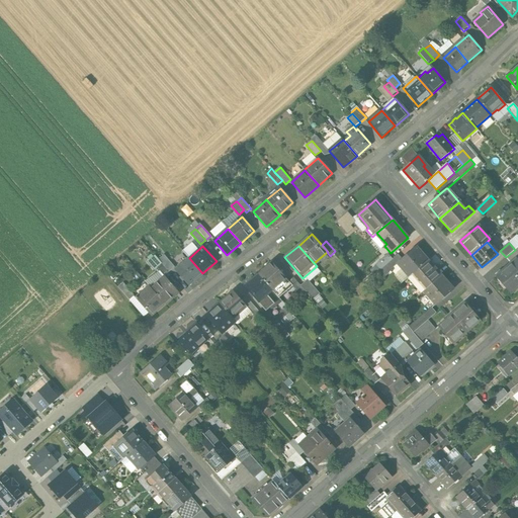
[(401,259),(397,263),(397,264),(403,271),(406,268),(412,275),(414,273),(428,261),(416,247),(401,259)]
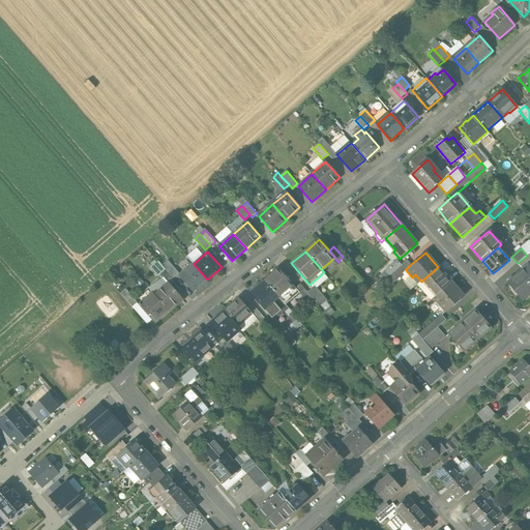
[(396,261),(384,271),(389,276),(401,266),(396,261)]
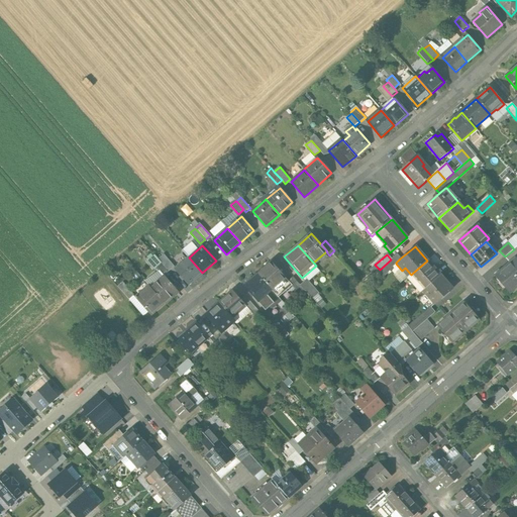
[(380,270),(378,271),(383,277),(391,270),(390,269),(396,264),(396,263),(400,259),(397,254),(391,260),(380,270)]
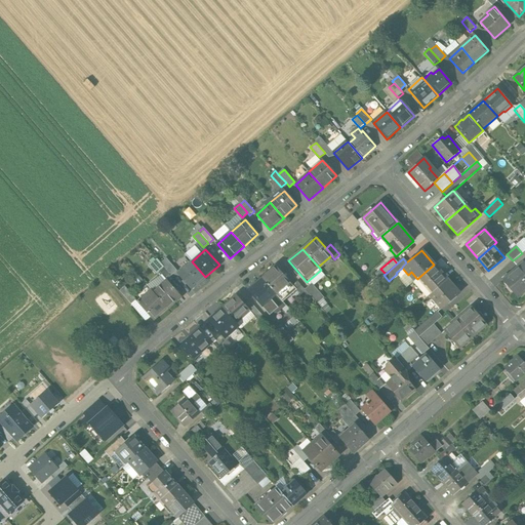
[(176,270),(166,259),(161,264),(171,275),(176,270)]
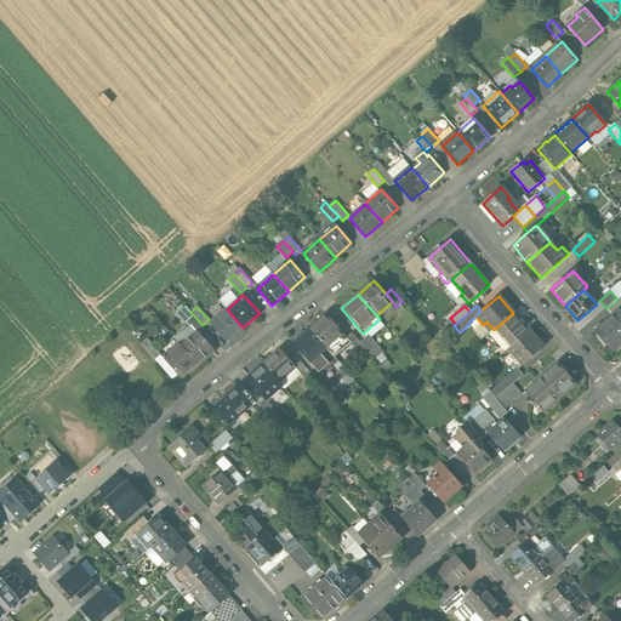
[(227,309),(210,324),(226,342),(243,328),(227,309)]
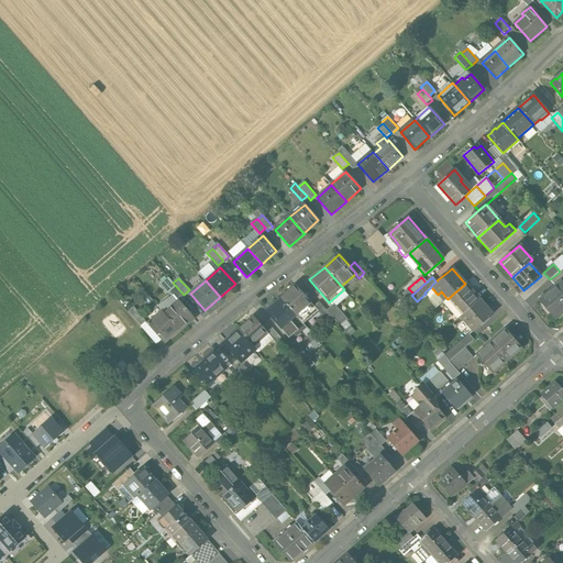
[(562,285),(561,283),(539,301),(554,319),(562,310),(562,285)]
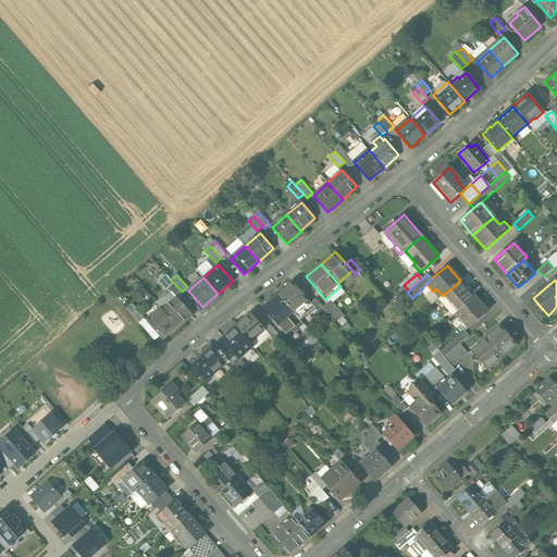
[(474,297),(460,281),(445,294),(459,310),(474,297)]
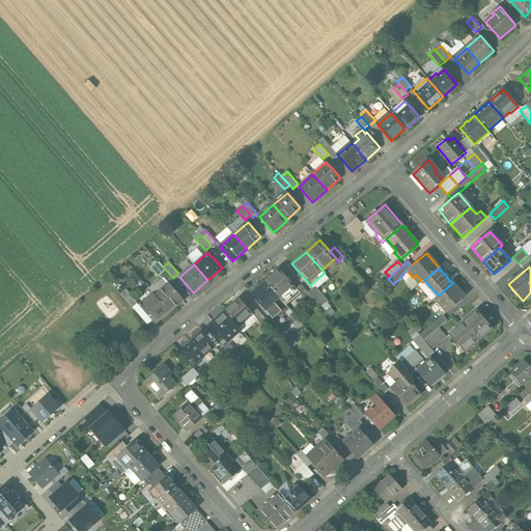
[(297,288),(280,269),(266,281),(279,298),(286,305),(300,294),(301,292),(297,288)]
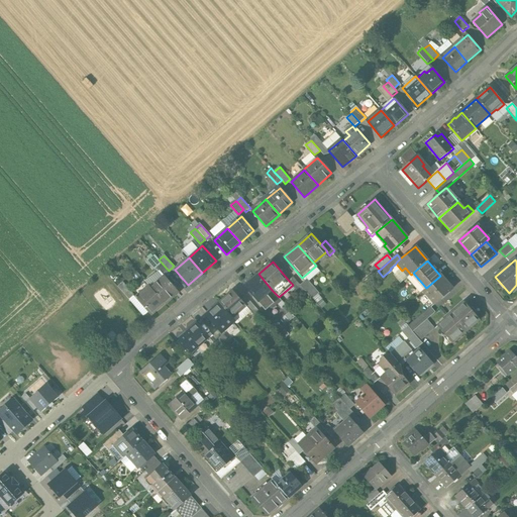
[(272,290),(259,274),(243,286),(266,310),(274,303),(267,295),(272,290)]
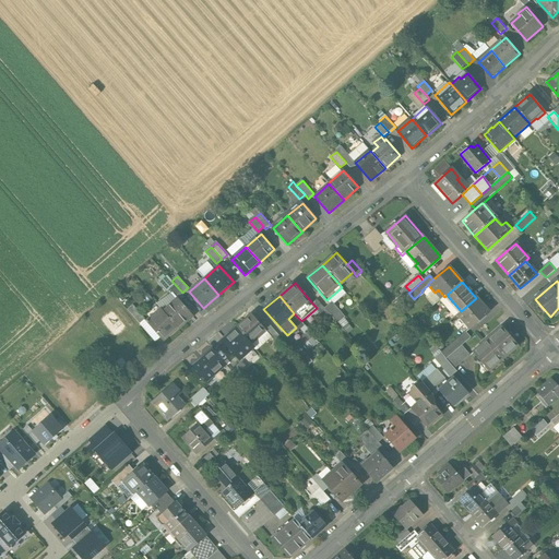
[(461,311),(456,314),(470,330),(489,312),(476,298),(461,311)]
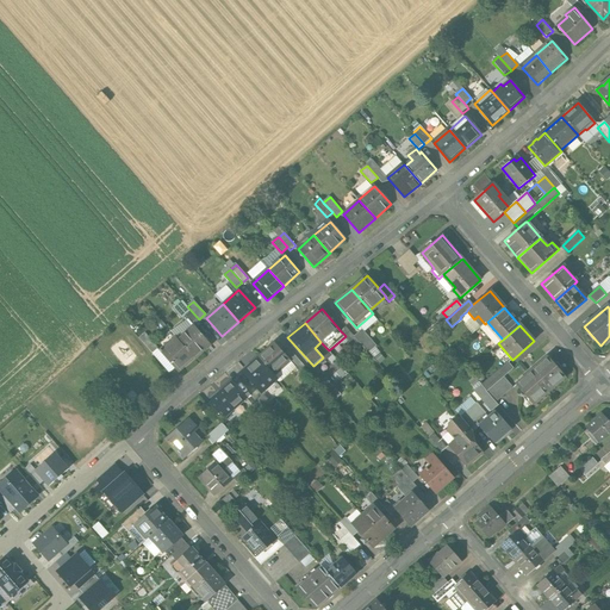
[(354,336),(347,327),(341,331),(346,336),(344,337),(354,348),(360,343),(354,336)]
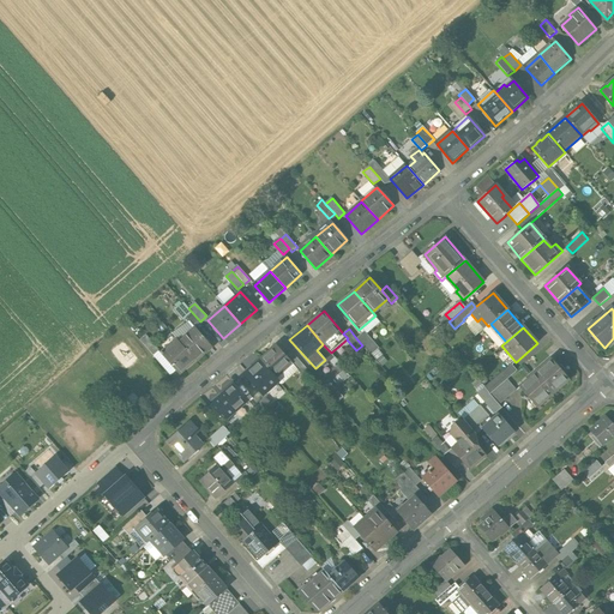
[(211,347),(198,331),(191,337),(188,335),(180,342),(196,360),(211,347)]
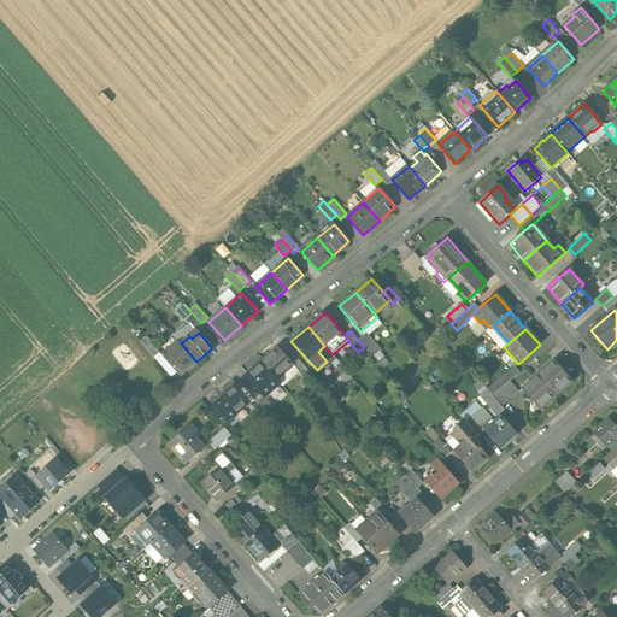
[(381,350),(366,333),(358,340),(364,347),(372,357),(381,350)]
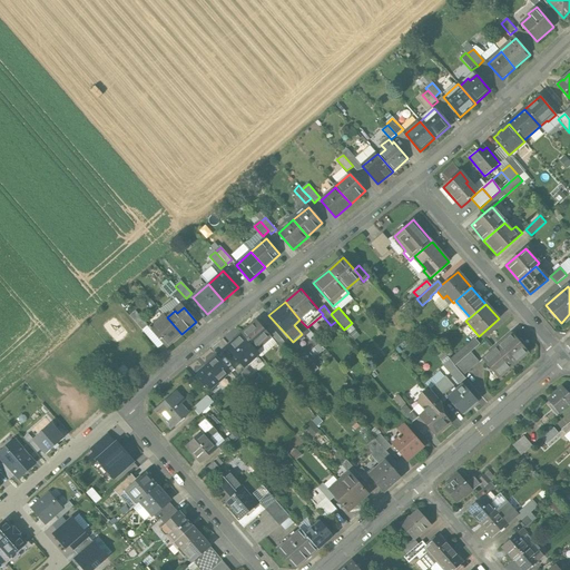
[(165,315),(149,328),(166,347),(182,334),(167,317),(165,315)]
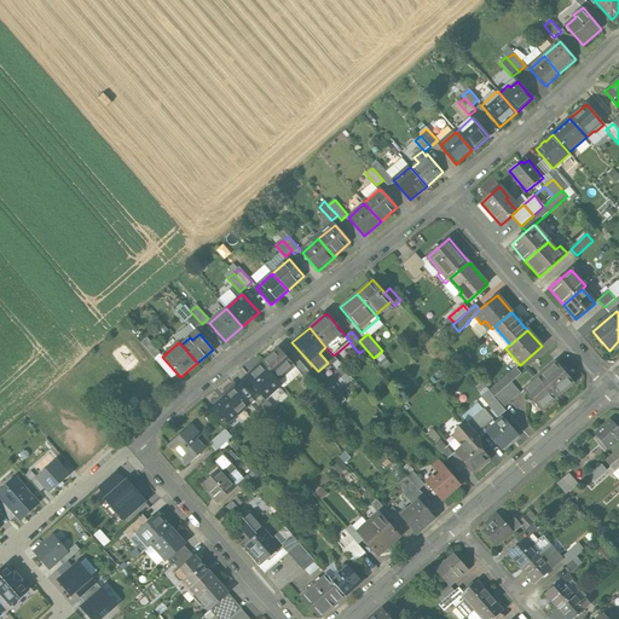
[(281,350),(264,364),(278,380),(294,365),(288,358),(281,350)]
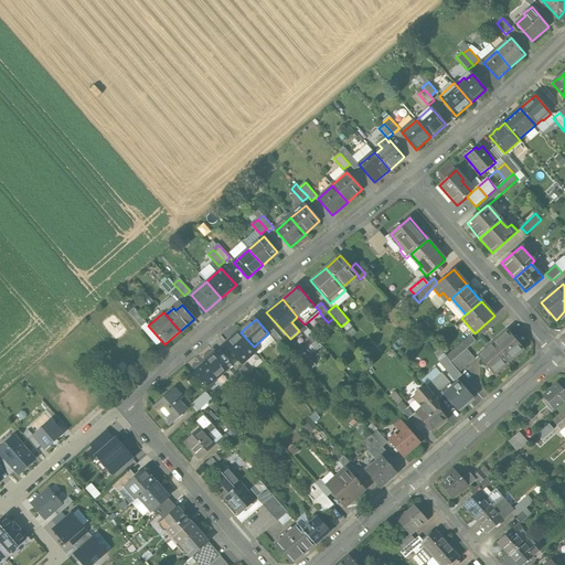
[(275,331),(267,322),(263,327),(268,333),(270,336),(275,331)]
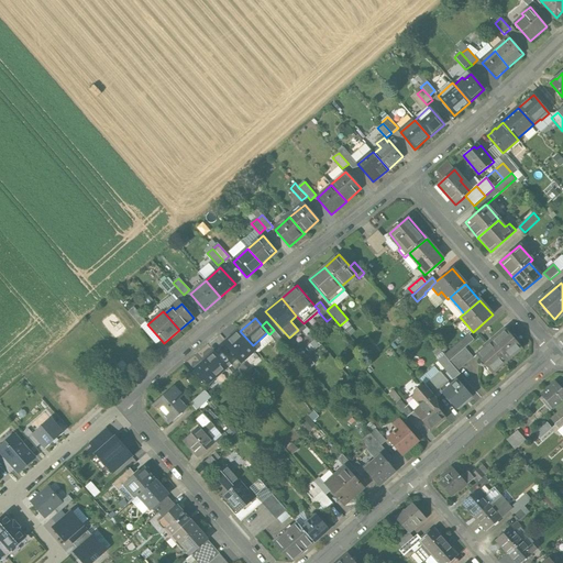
[(505,330),(493,340),(492,340),(487,343),(488,344),(476,355),(493,374),(521,349),(505,330)]
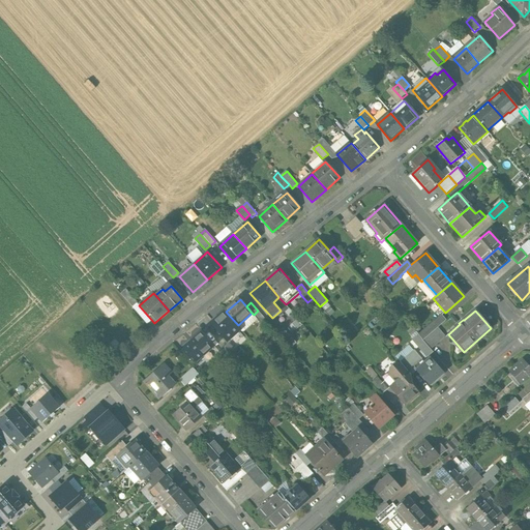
[(226,312),(212,324),(228,343),(242,330),(238,325),(226,312)]
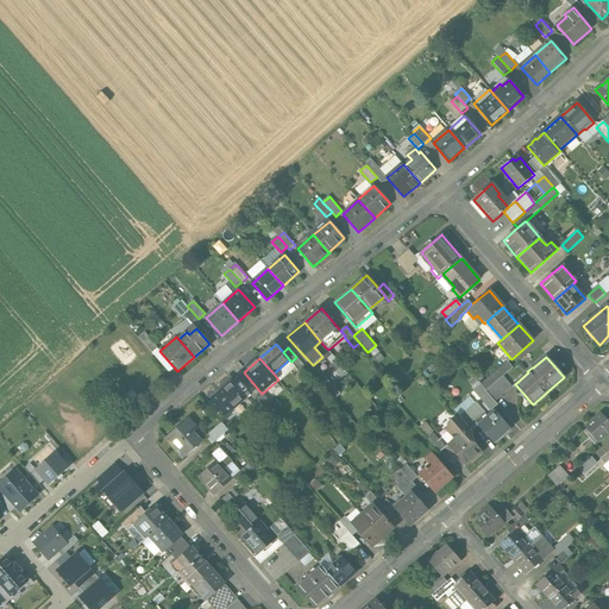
[(355,380),(336,358),(325,368),(344,389),(355,380)]
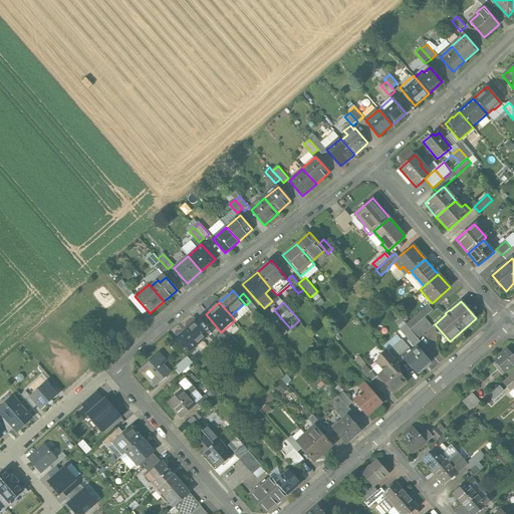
[(427,306),(416,315),(421,321),(424,318),(432,311),(427,306)]
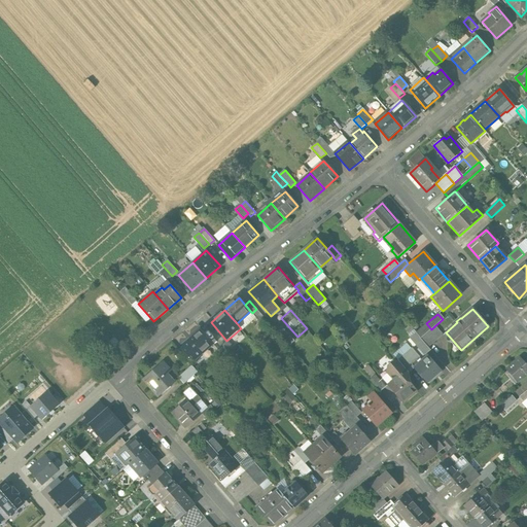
[(431,329),(420,339),(428,347),(443,335),(434,326),(431,329)]
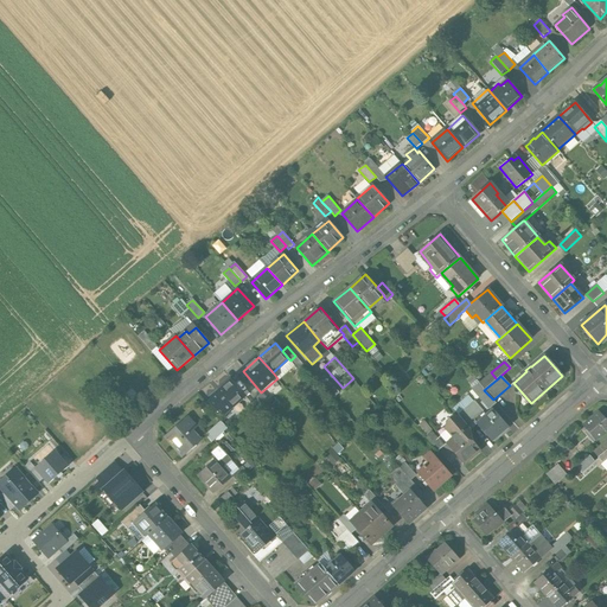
[(231,379),(210,397),(225,414),(246,396),(231,379)]
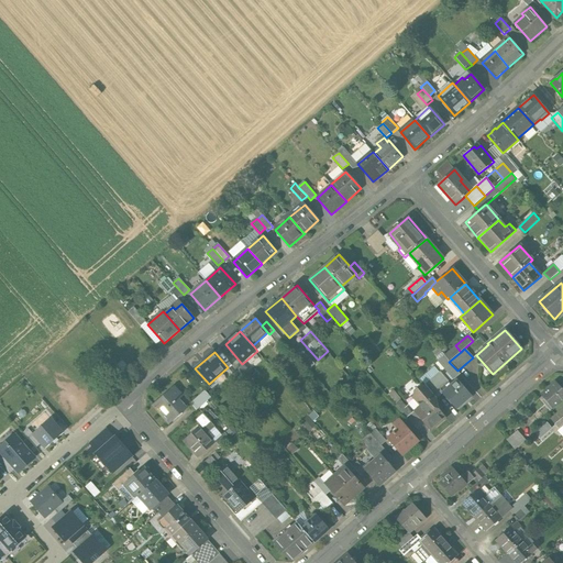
[(459,374),(448,360),(443,364),(455,377),(459,374)]
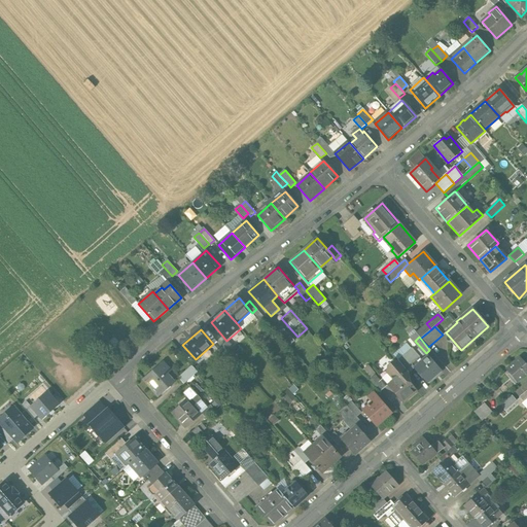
[(239,353),(227,341),(222,345),(234,358),(239,353)]
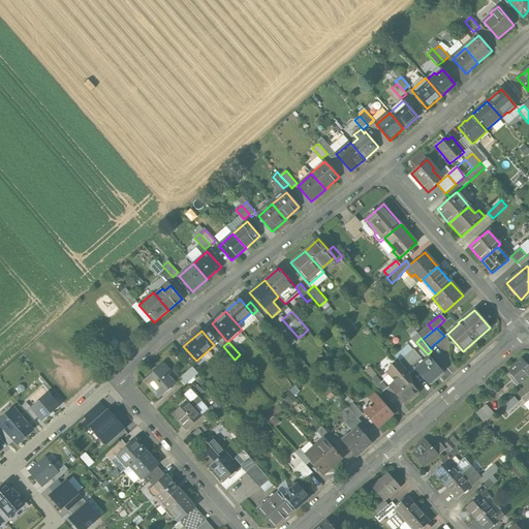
[(235,360),(223,346),(218,351),(229,364),(235,360)]
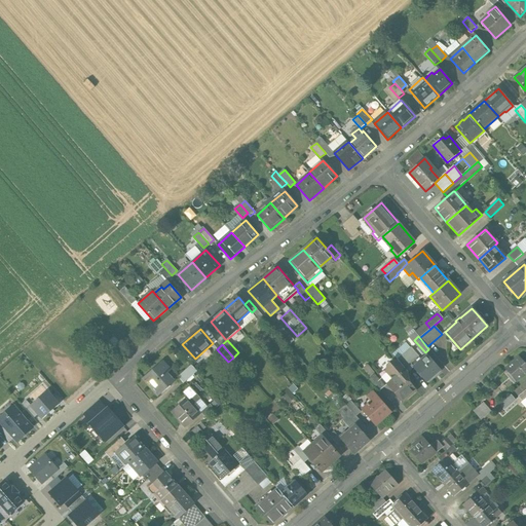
[(411,347),(397,360),(407,371),(408,372),(413,367),(426,381),(440,370),(427,355),(422,360),(411,347)]
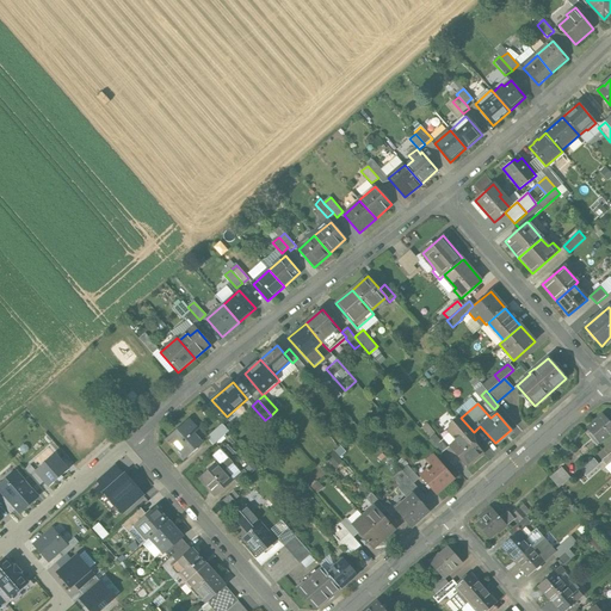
[(610,427),(600,415),(584,430),(591,437),(588,439),(591,443),(591,444),(593,446),(598,443),(597,443),(610,431),(610,427)]
